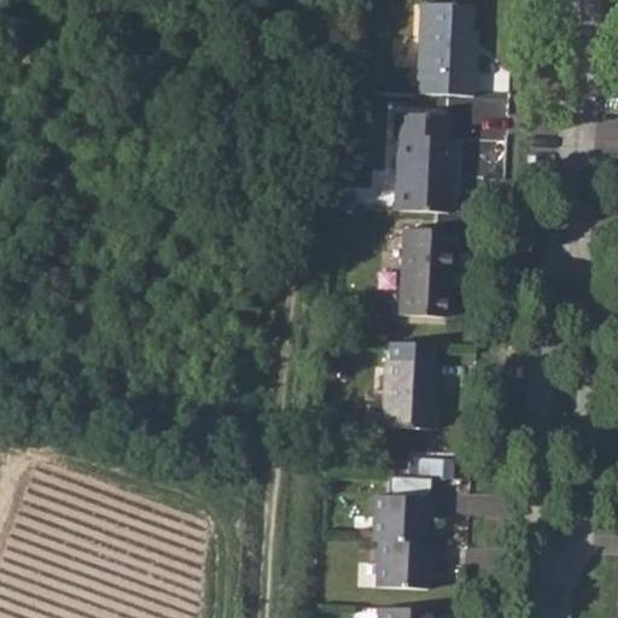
[(361,0),(342,0),(343,15),(361,15),(361,0)]
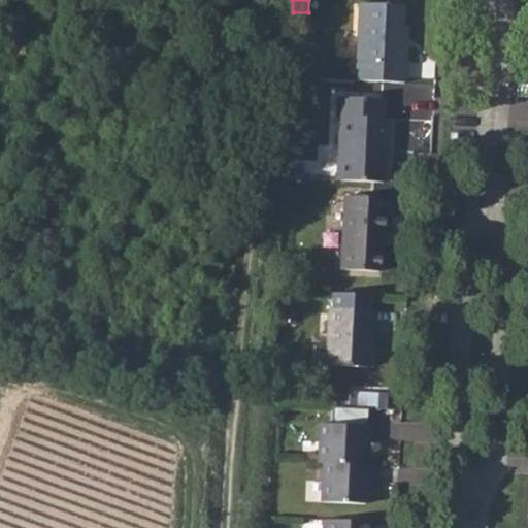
[(358,2),(355,78),(404,81),(405,45),(400,46),(401,25),(401,4),(358,2)]
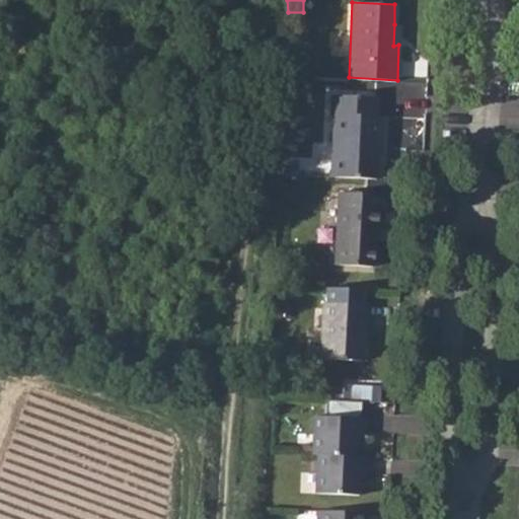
[(307,84),(291,83),(290,103),(306,104),(307,84)]
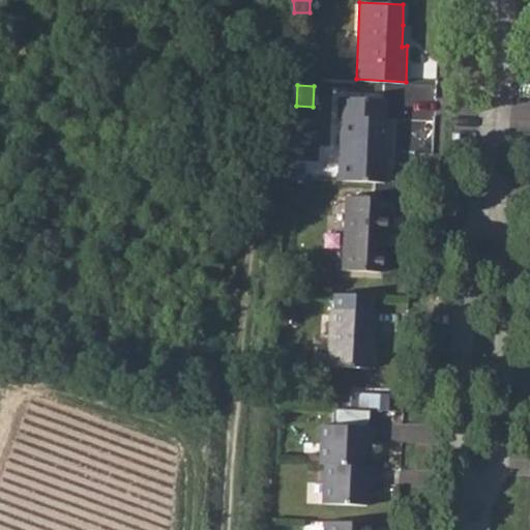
[(340,120),(337,183),(383,186),(384,152),(388,152),(388,121),(382,120),(383,101),(337,98),(336,119),(340,120)]
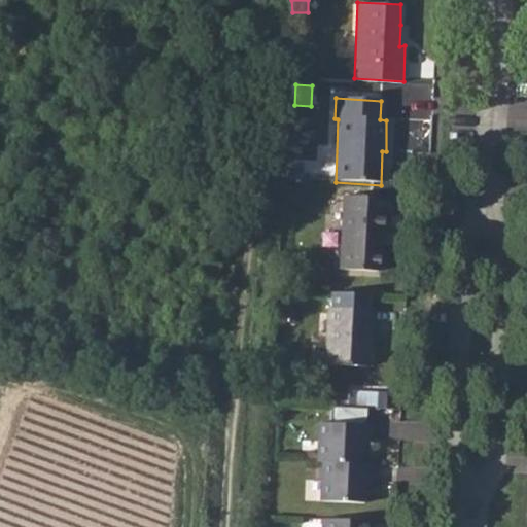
[(342,197),(339,272),(376,274),(378,237),(381,236),(383,199),(342,197)]
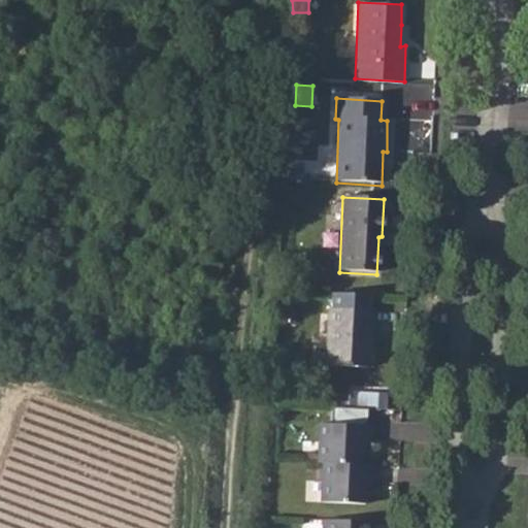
[(326,309),(324,367),(367,369),(371,312),(326,309)]
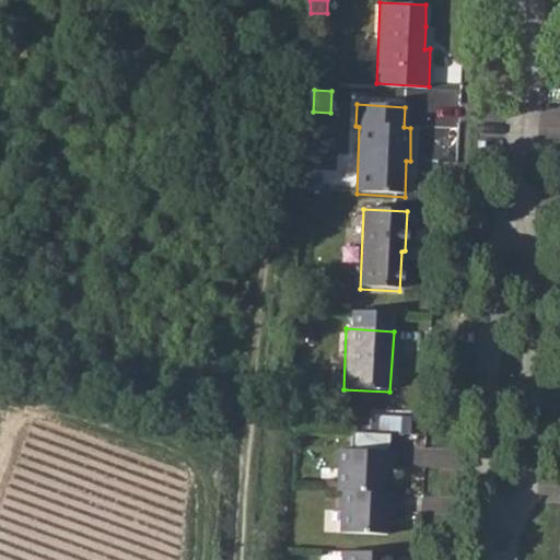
[(410,434),(410,412),(372,412),(372,434),(410,434)]
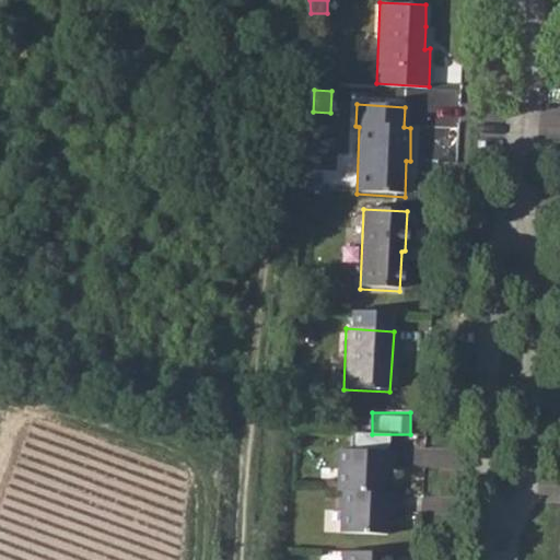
[(338,452),(336,493),(340,493),(338,535),(384,537),(384,516),(392,516),(393,497),(382,497),(382,476),(392,476),(393,455),(338,452)]
